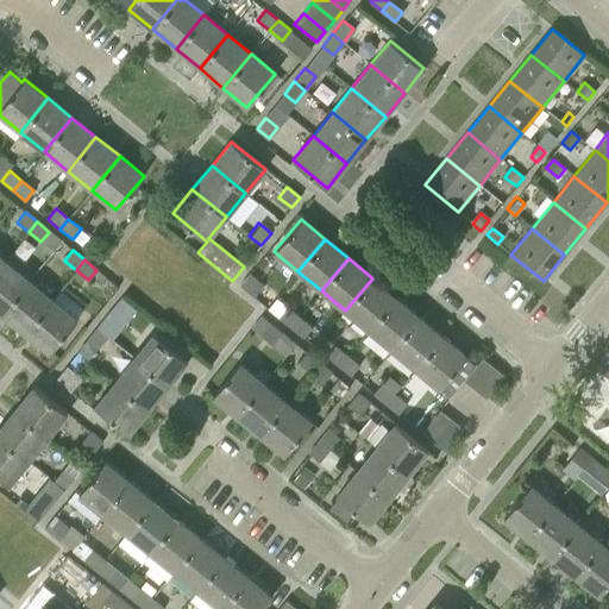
[(0,267),(0,312),(1,314),(29,281),(5,262),(0,267)]
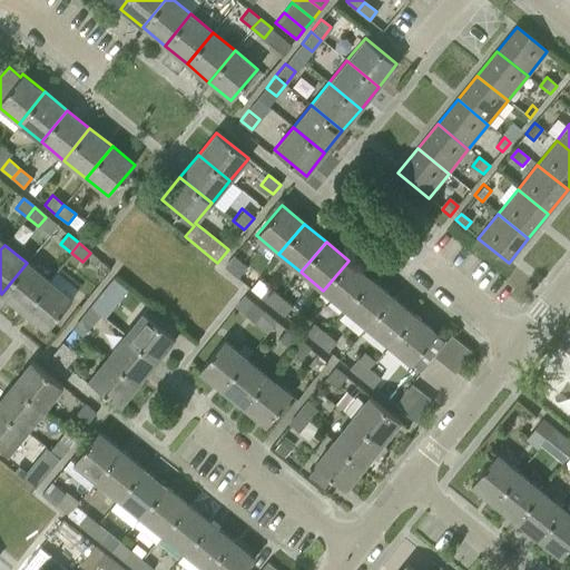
[(227,271),(237,278),(246,266),(237,258),(227,271)]
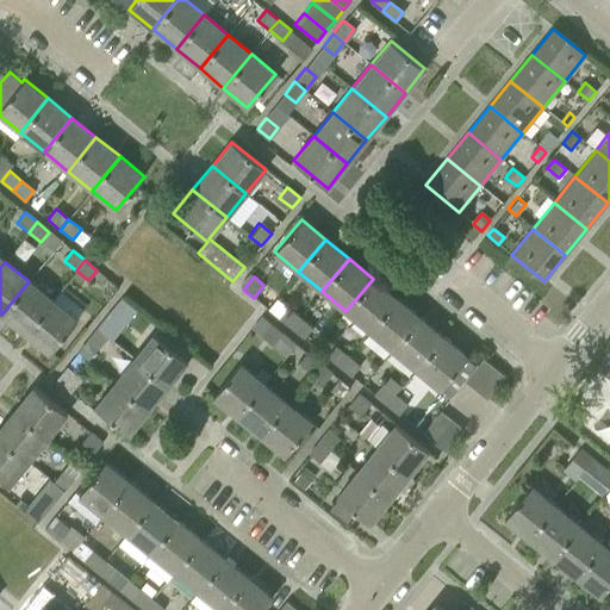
[(346,311),(369,330),(396,298),(373,279),(346,311)]
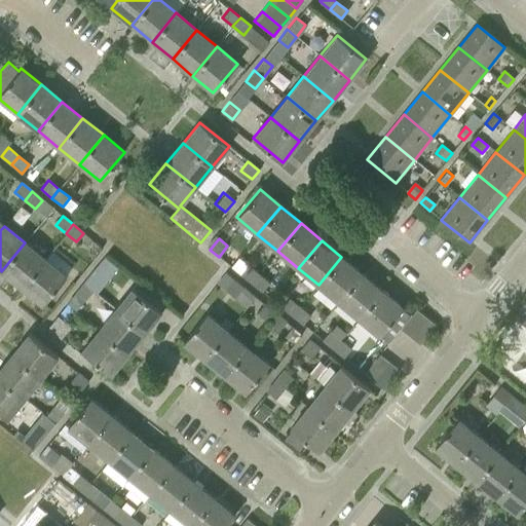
[(1,271),(22,288),(45,259),(25,242),(1,271)]
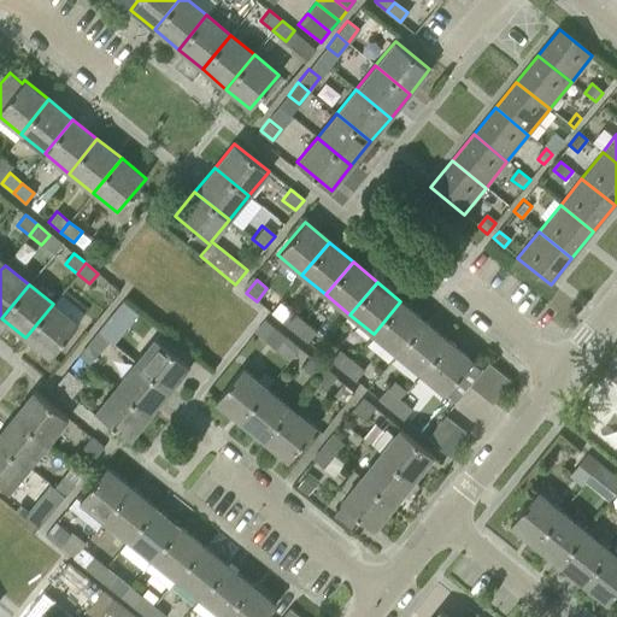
[(374,334),(398,354),(425,322),(400,301),(374,334)]
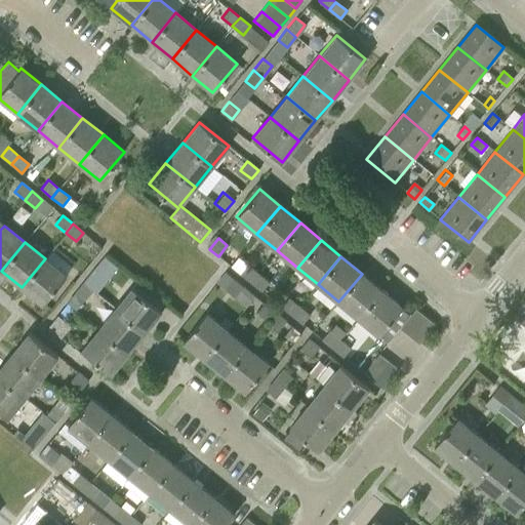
[(45,258),(22,287),(42,305),(43,304),(50,310),(74,282),(45,258)]
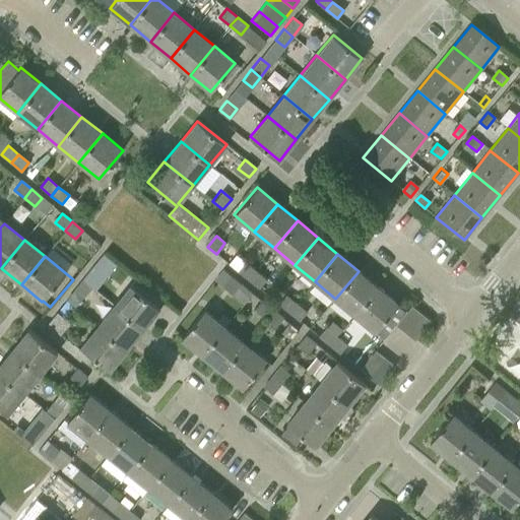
[(238,271),(248,280),(255,272),(245,263),(238,271)]
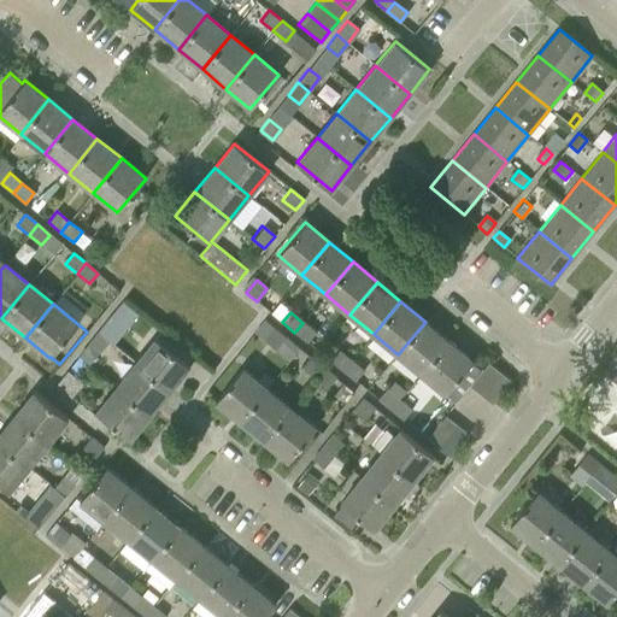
[(109,319),(99,331),(109,340),(118,327),(109,319)]
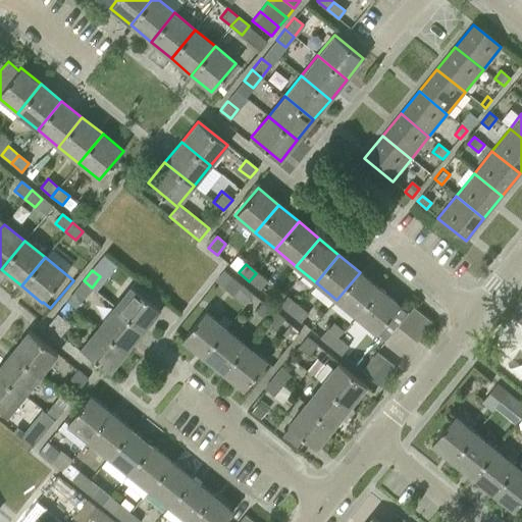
[(336,300),(356,316),(379,289),(360,272),(336,300)]
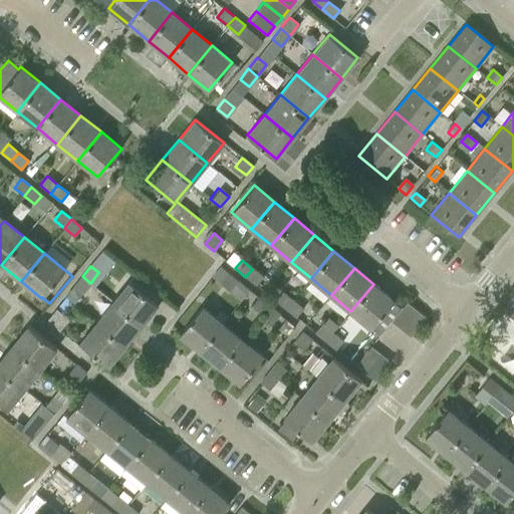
[(252,269),(245,277),(256,285),(262,277),(252,269)]
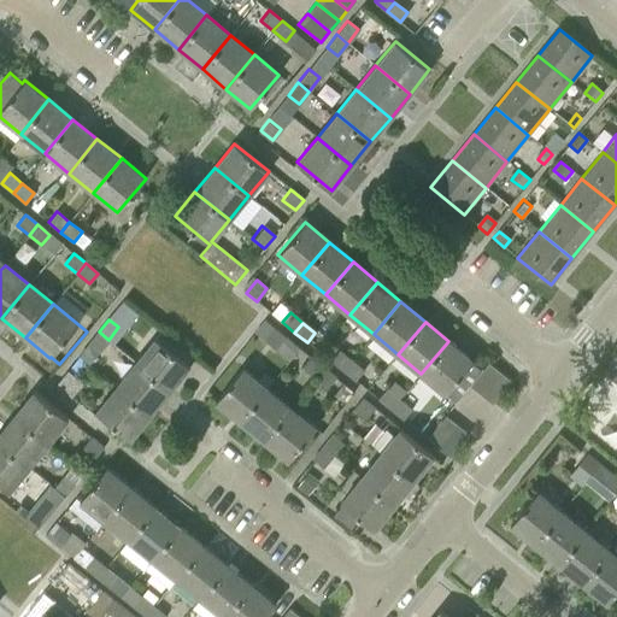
[(156,338),(135,362),(164,386),(170,389),(198,357),(163,328),(156,338)]
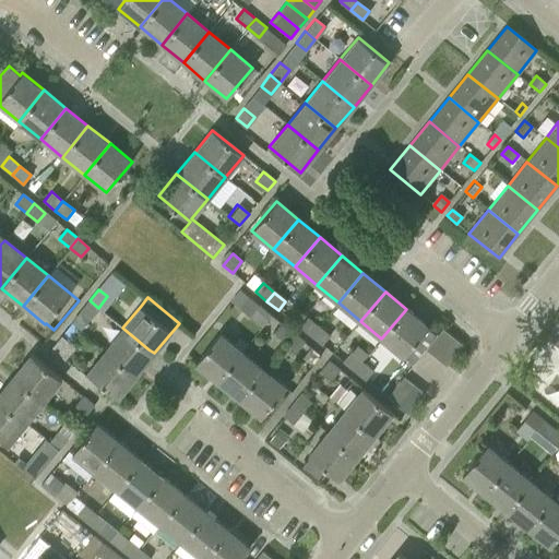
[(238,309),(247,317),(257,305),(248,297),(238,309)]
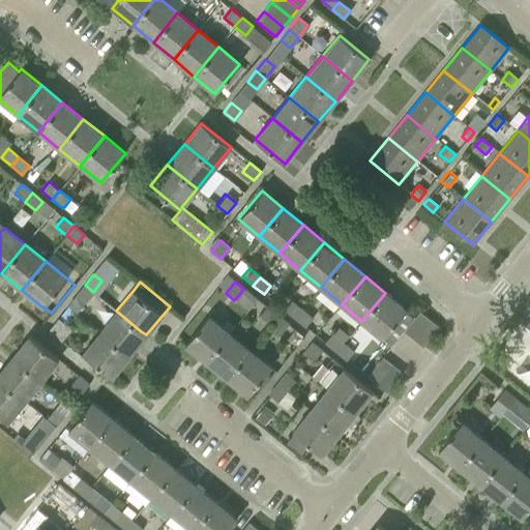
[(93,292),(85,285),(76,296),(84,303),(93,292)]
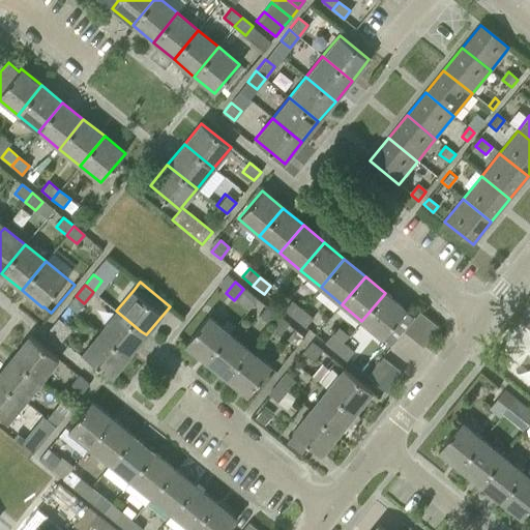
[(385,293),(361,321),(382,339),(406,311),(385,293)]
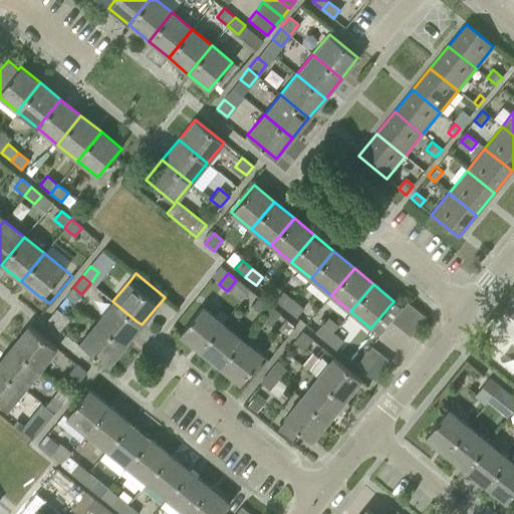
[(275,300),(285,309),(292,300),(281,292),(275,300)]
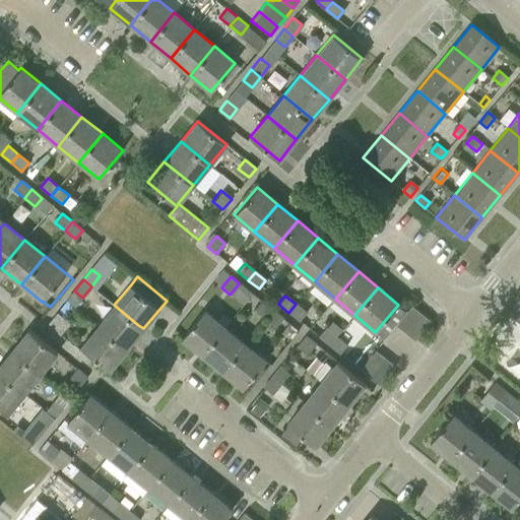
[(254,309),(266,318),(272,310),(261,301),(254,309)]
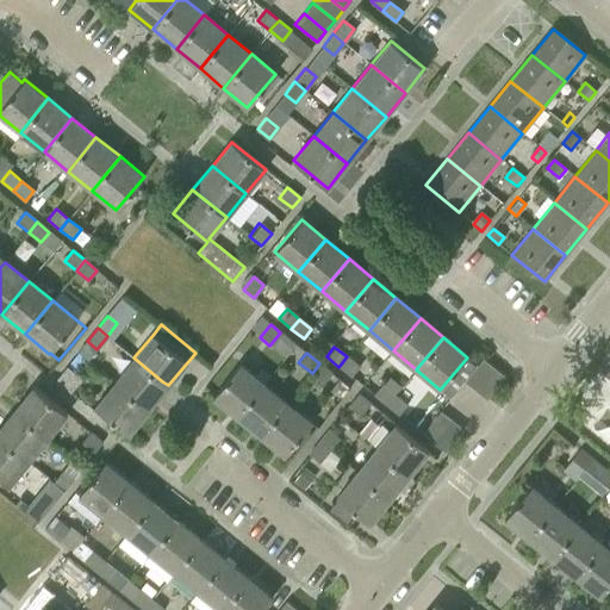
[(347,356),(338,367),(352,377),(359,367),(347,356)]
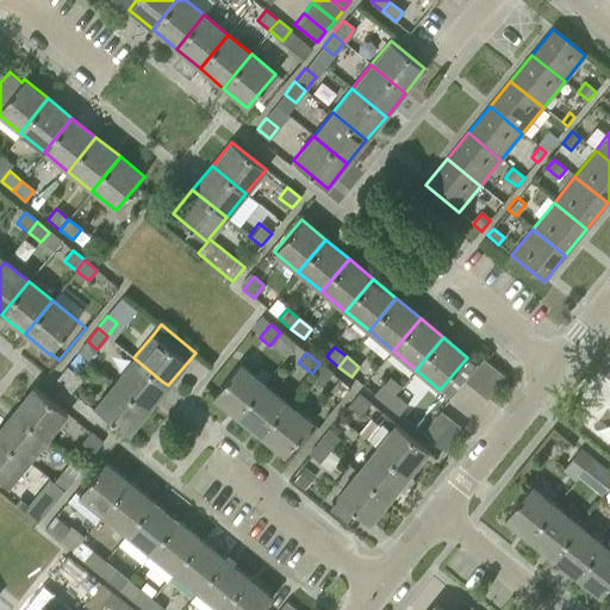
[(134,358),(114,383),(148,410),(168,385),(134,358)]
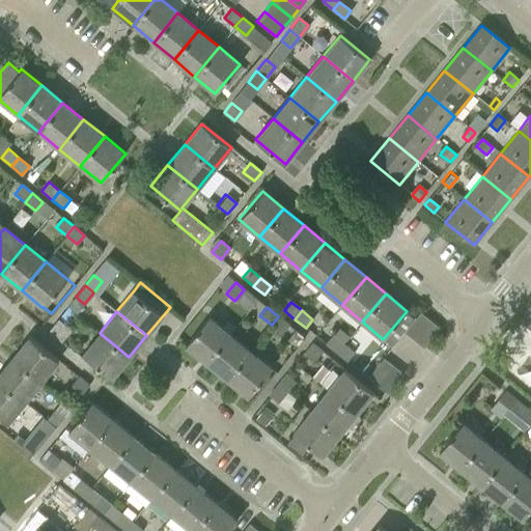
[(403,332),(414,340),(429,320),(420,312),(403,332)]
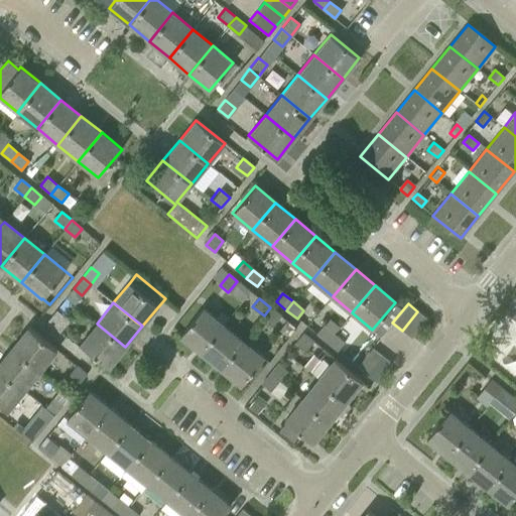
[(180,336),(201,352),(223,325),(203,307),(180,336)]
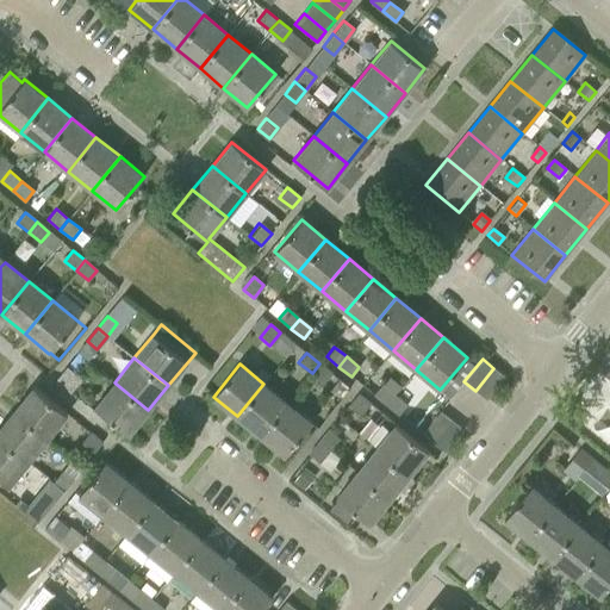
[(319,363),(312,373),(324,383),(331,373),(319,363)]
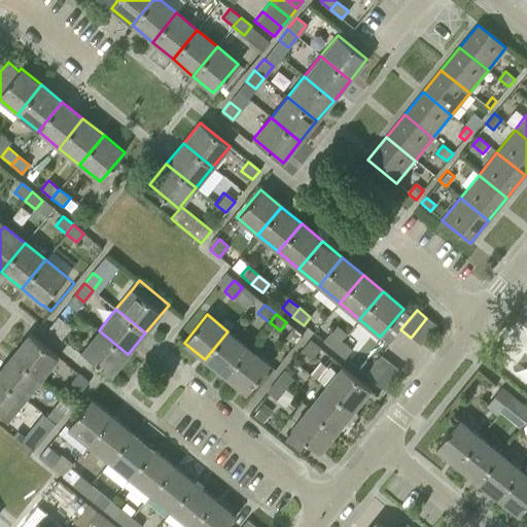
[(50,325),(61,335),(68,325),(58,316),(50,325)]
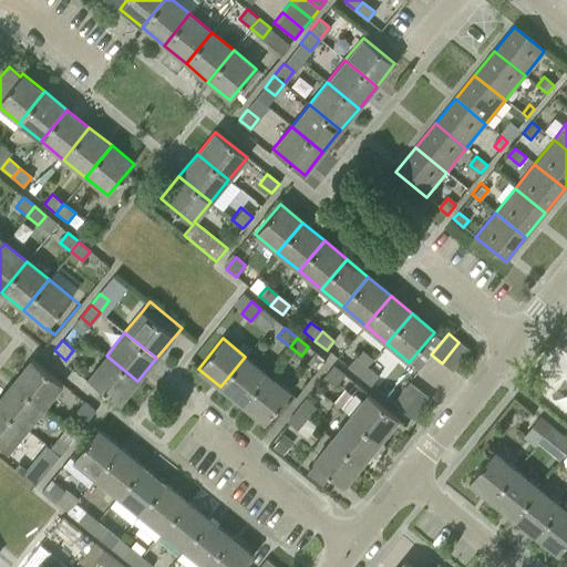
[(459,342),(442,363),(453,371),(470,350),(459,342)]
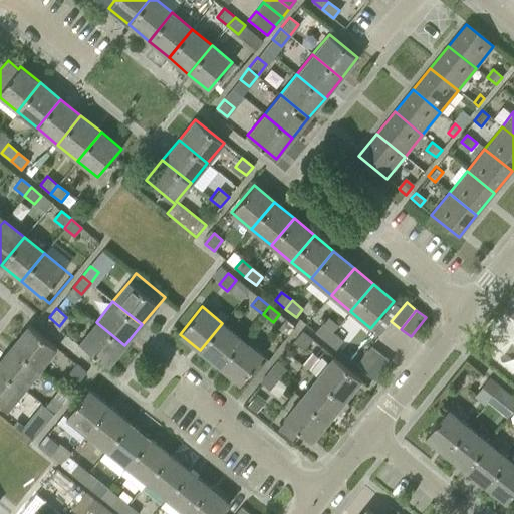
[(124,345),(96,322),(79,342),(108,365),(124,345)]
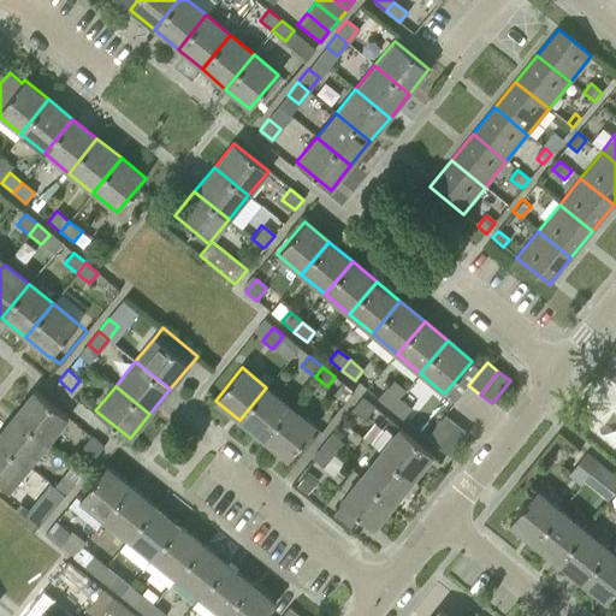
[(240,420),(264,440),(291,407),(266,388),(240,420)]
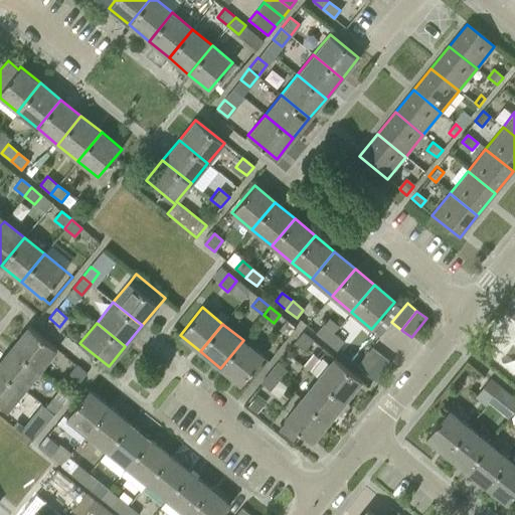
[(316,334),(326,342),(333,334),(323,325),(316,334)]
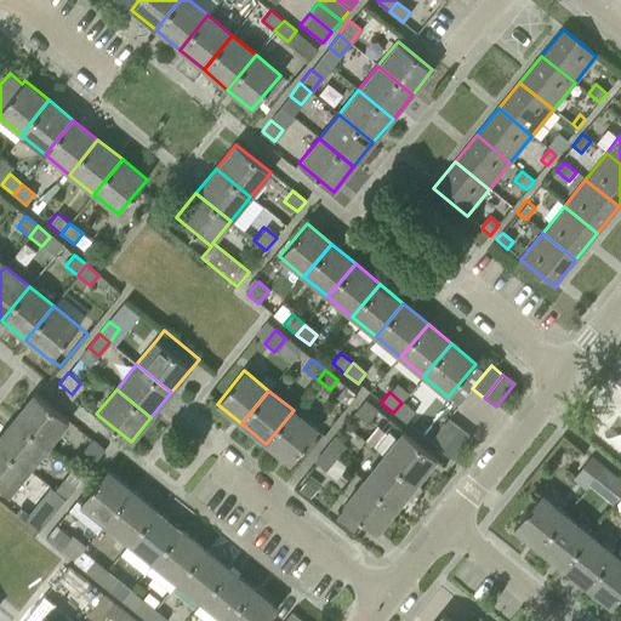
[(34,393),(13,417),(49,446),(68,421),(34,393)]
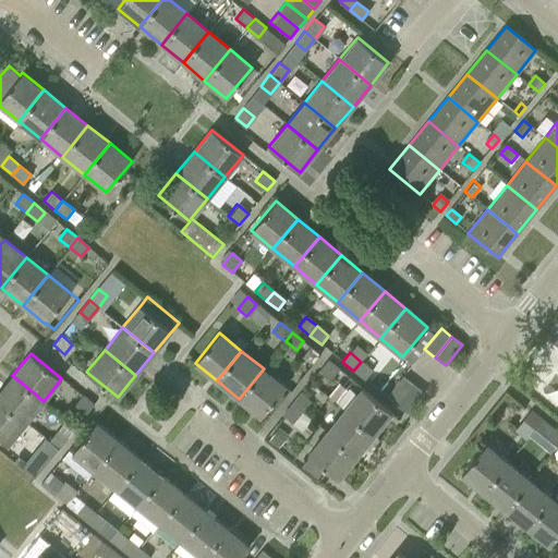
[(319,370),(331,378),(339,370),(327,360),(319,370)]
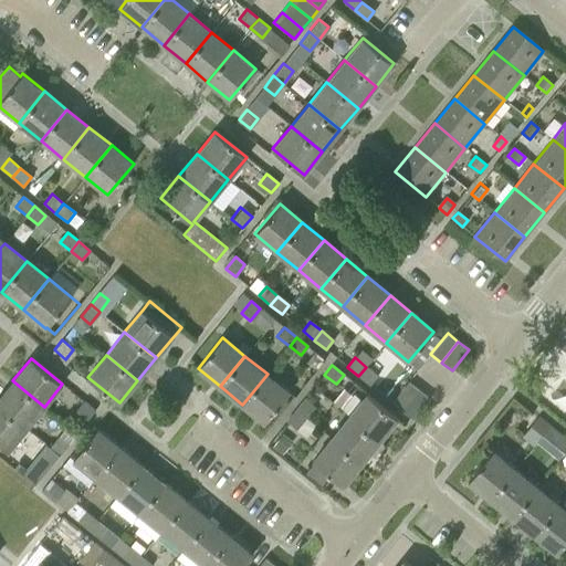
[(366,367),(358,376),(370,385),(377,376),(366,367)]
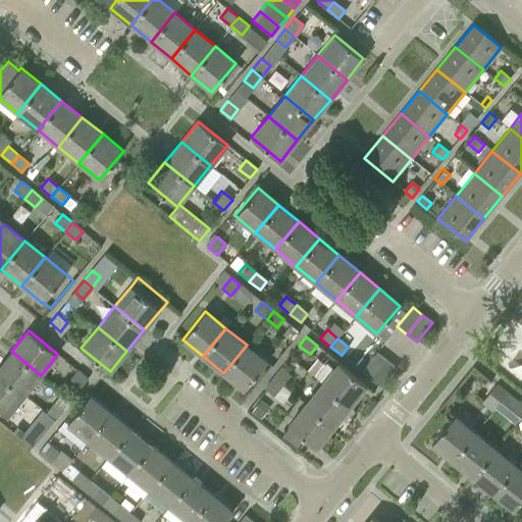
[(247,345),(223,373),(244,389),(267,361),(247,345)]
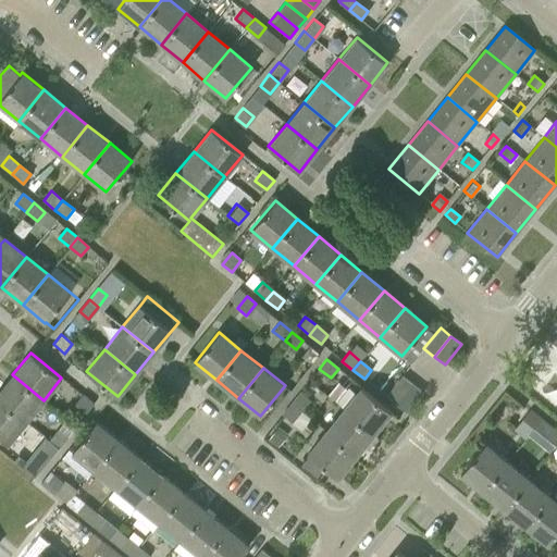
[(12,374),(0,390),(0,400),(26,422),(44,400),(12,374)]
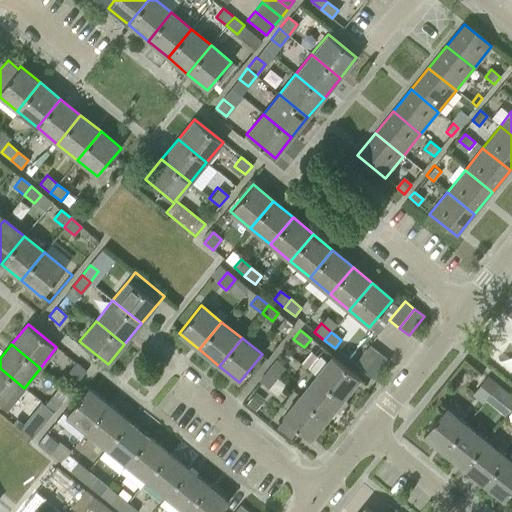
[(354,364),(364,372),(379,352),(369,345),(354,364)]
